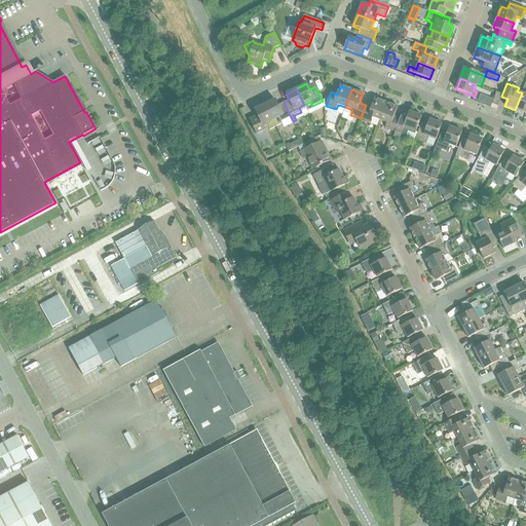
[(497,106),(501,97),(502,94),(496,91),(492,104),(497,106)]
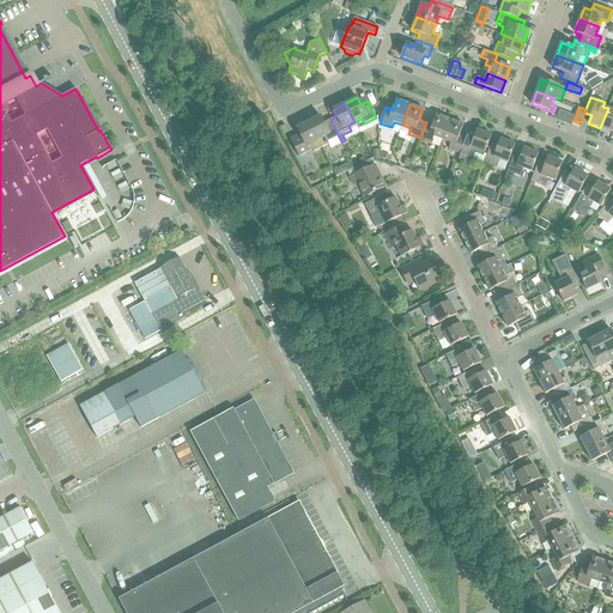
[(600,128),(612,132),(612,131),(612,110),(608,108),(600,128)]
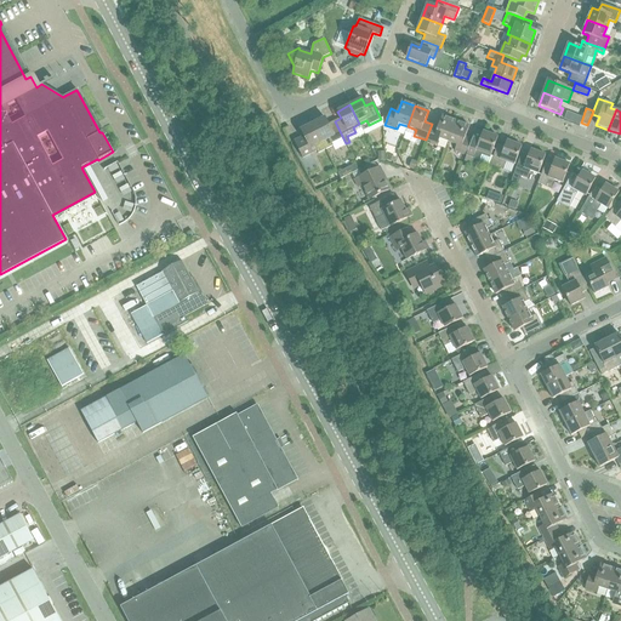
[(439,138),(448,142),(456,121),(442,117),(438,126),(432,124),(426,140),(437,144),(439,138)]
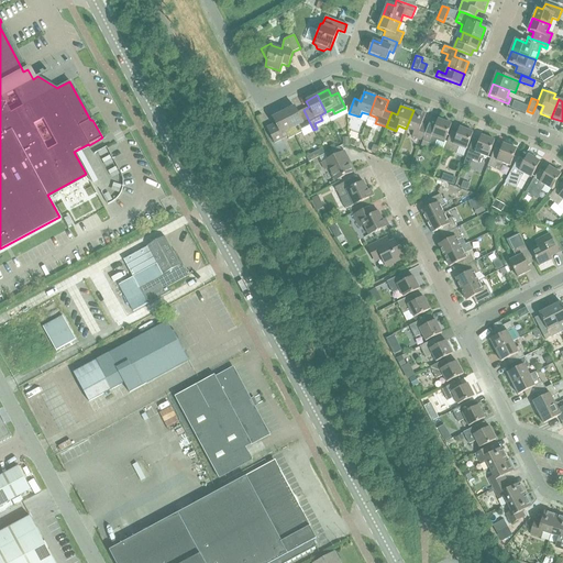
[(295,107),(284,112),(296,135),(302,132),(301,130),(311,125),(304,110),(297,113),(295,107)]
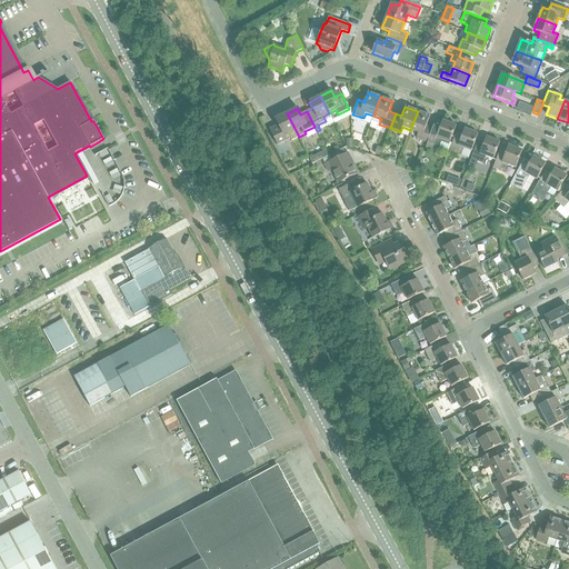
[(416,138),(427,142),(432,128),(427,126),(430,116),(418,111),(410,130),(418,133),(416,138)]
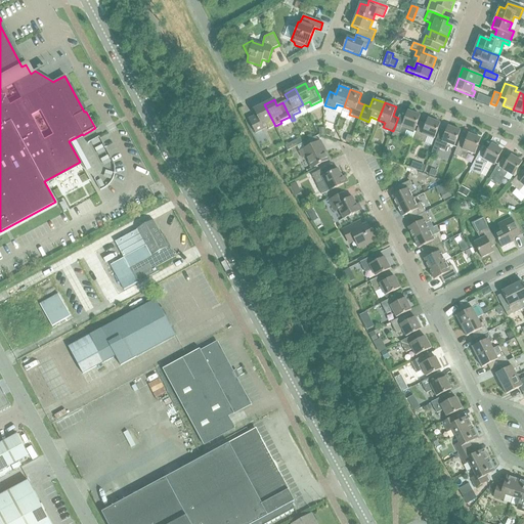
[(275,126),(264,104),(254,110),(256,116),(248,120),(255,134),(258,132),(267,128),(268,130),(275,126)]
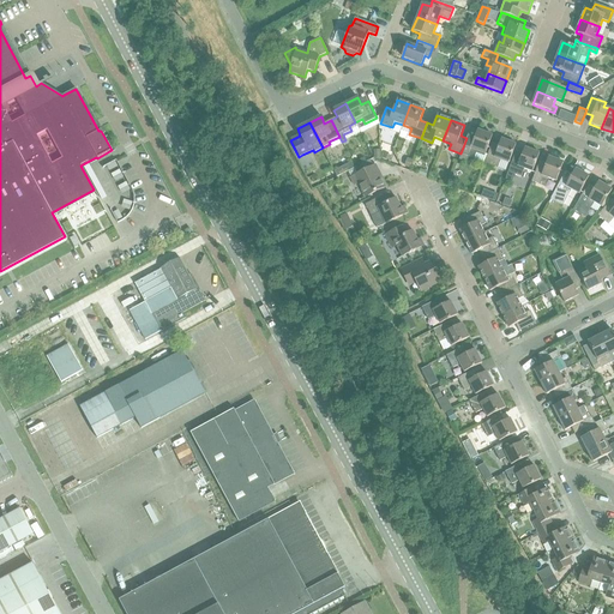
[(467,138),(461,154),(474,160),(477,151),(485,155),(492,136),(477,130),(475,137),(469,133),(467,138)]
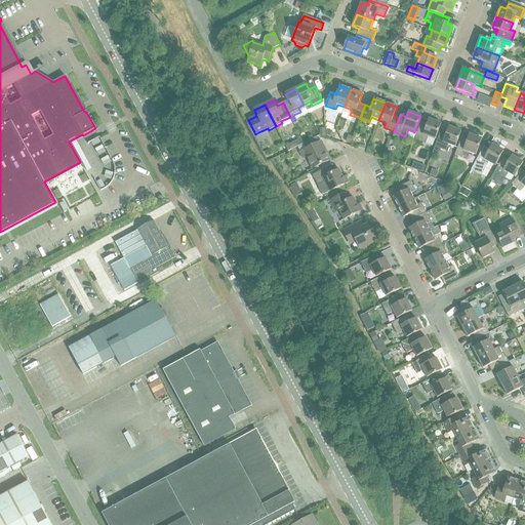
[(435,139),(441,124),(429,119),(427,124),(420,122),(414,139),(426,144),(428,137),(435,139)]
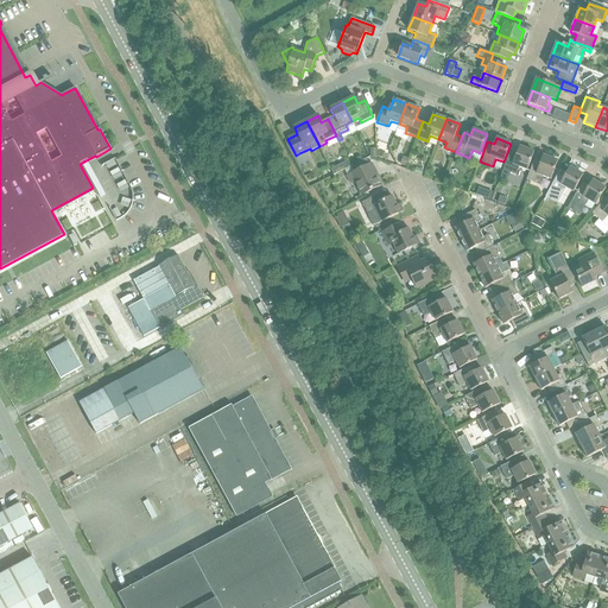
[(527,171),(534,152),(519,146),(518,153),(511,150),(502,170),(515,176),(519,168),(527,171)]
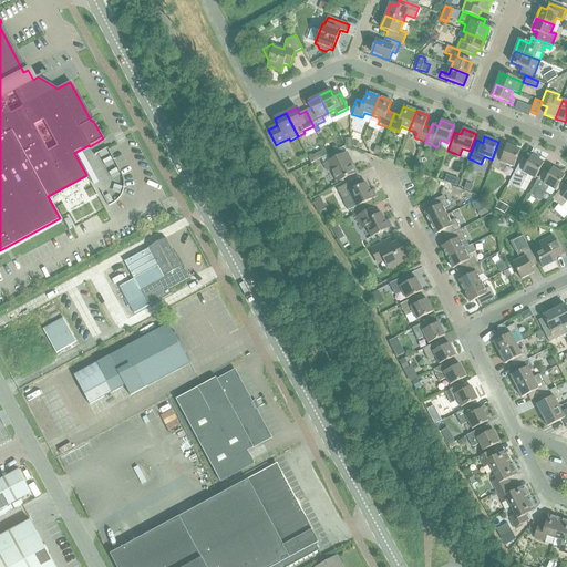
[(514,167),(519,151),(506,145),(504,151),(498,148),(491,167),(503,172),(506,165),(514,167)]
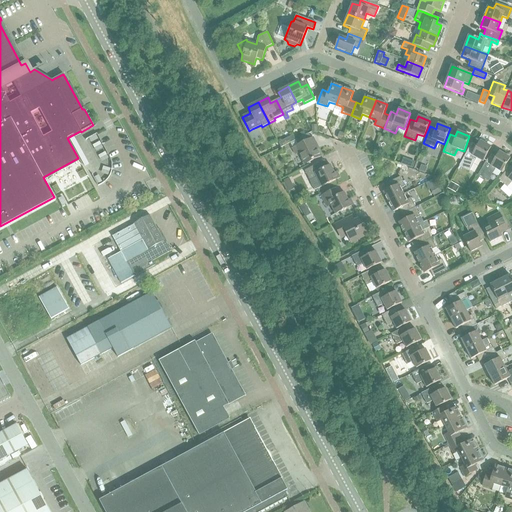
[(299,153),(304,162),(305,165),(320,157),(315,145),(316,144),(313,138),(311,139),(309,133),(290,143),(296,154),(299,153)]
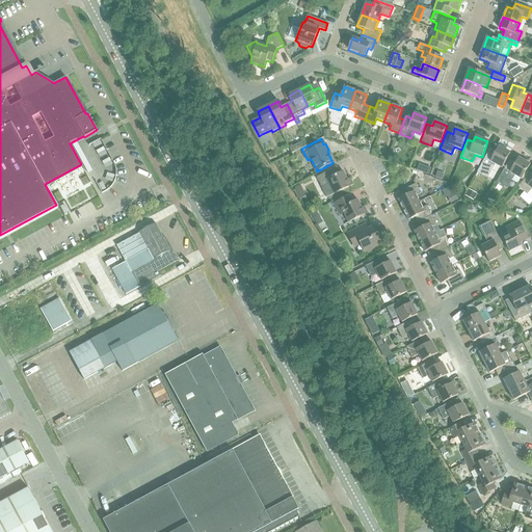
[(98,150),(102,155),(108,151),(105,145),(98,150)]
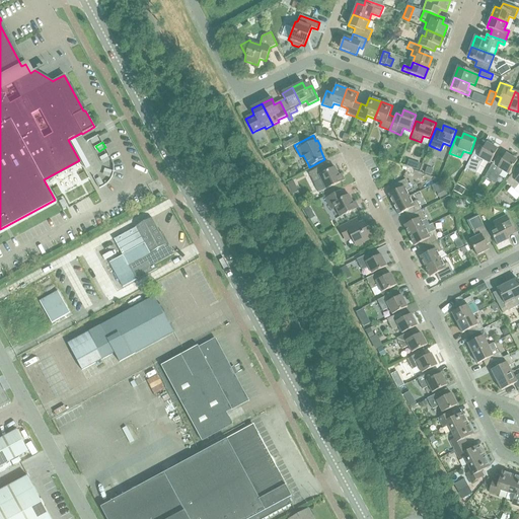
[(477,145),(469,160),(465,168),(475,173),(483,160),(490,164),(498,149),(486,143),(484,148),(477,145)]
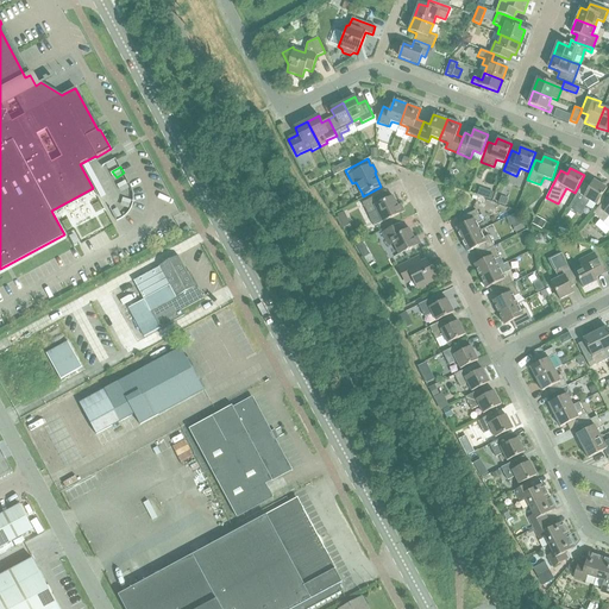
[(126,180),(119,184),(124,190),(131,186),(126,180)]
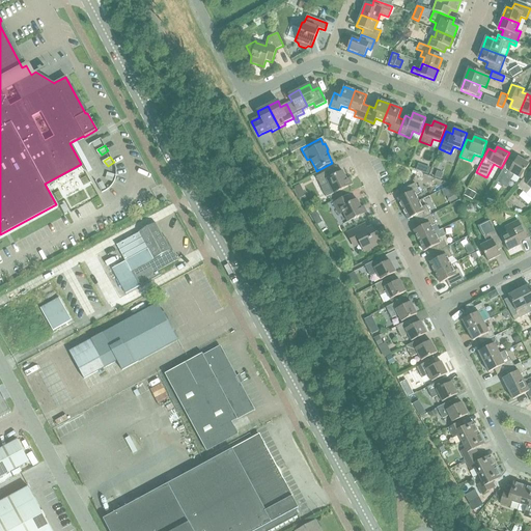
[(499,175),(495,182),(505,188),(513,175),(520,179),(529,165),(523,161),(518,158),(514,163),(509,159),(499,175)]
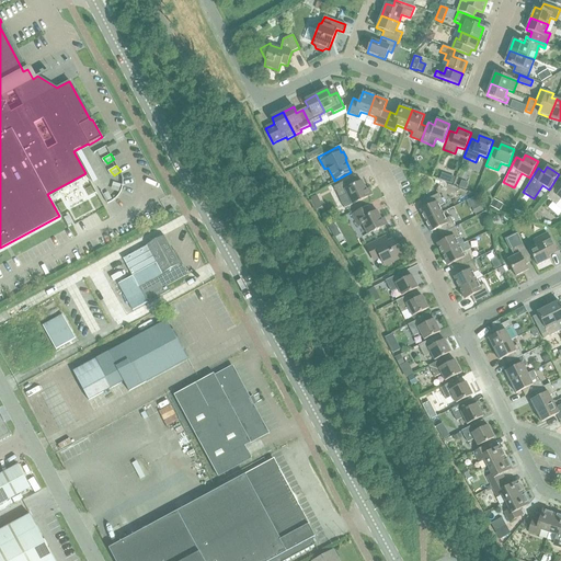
[(444,171),(442,180),(451,182),(454,174),(444,171)]
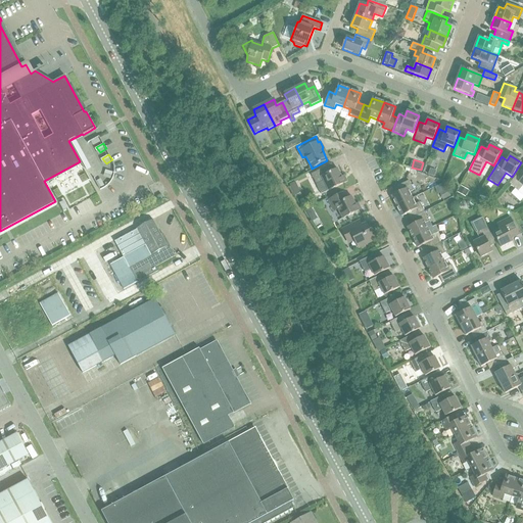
[(329,165),(314,173),(311,174),(321,194),(347,182),(345,179),(343,180),(337,170),(332,172),(329,165)]
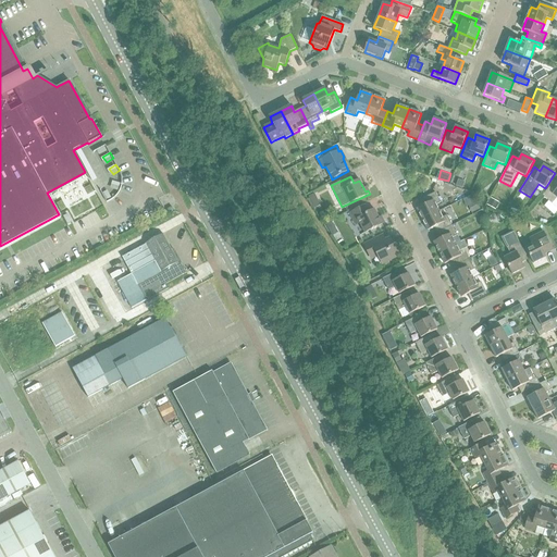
[(556,182),(555,181),(542,196),(552,203),(556,198),(556,182)]
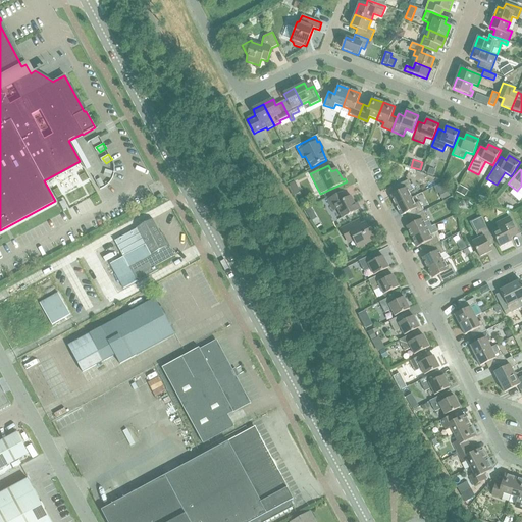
[(297,180),(290,184),(295,194),(302,190),(297,180)]
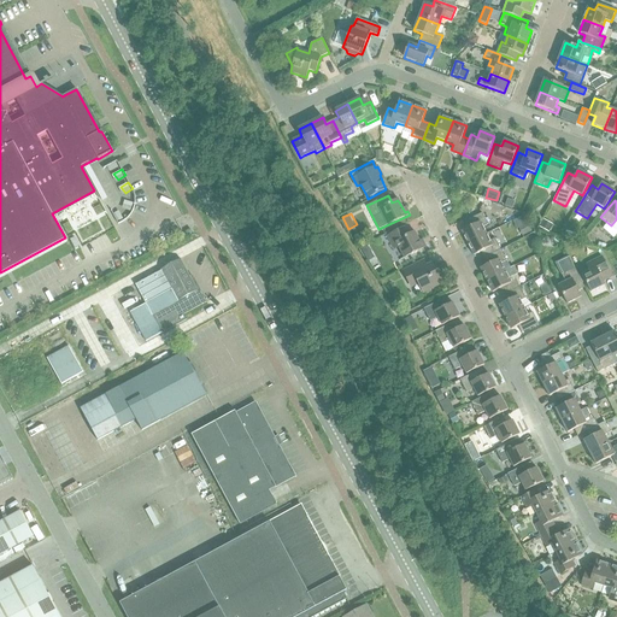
[(462,231),(468,244),(486,234),(482,227),(488,224),(482,213),(465,222),(469,228),(462,231)]
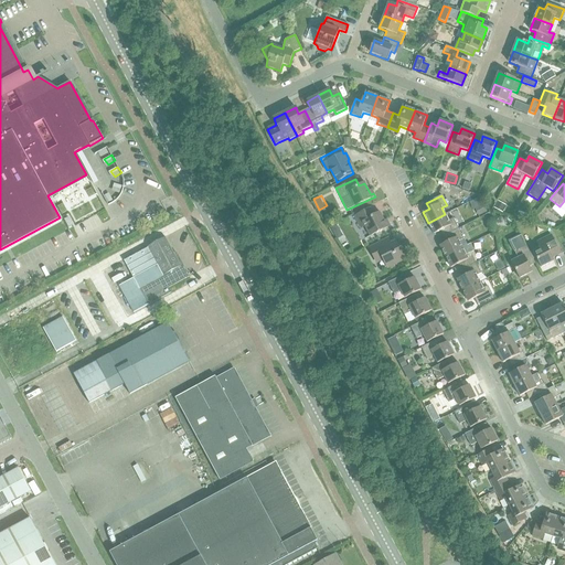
[(499,202),(497,209),(507,211),(509,204),(499,202)]
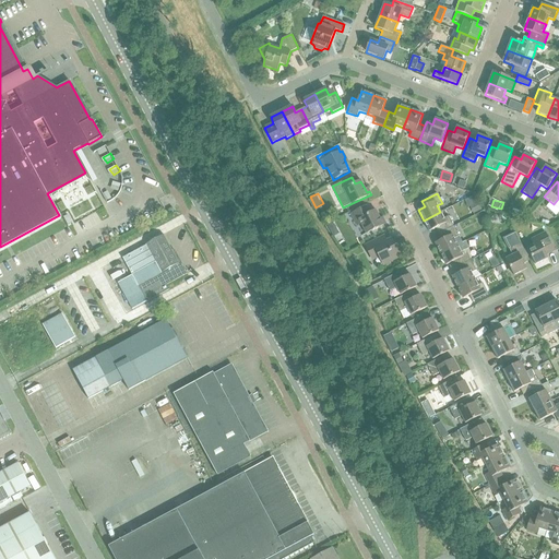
[(360,224),(366,234),(385,224),(384,221),(381,222),(376,211),(370,213),(366,206),(351,214),(357,226),(360,224)]
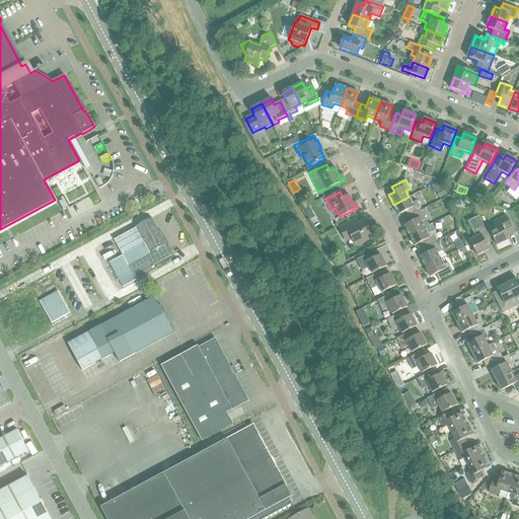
[(404,212),(406,218),(422,210),(417,201),(412,203),(409,197),(393,205),(398,215),(404,212)]
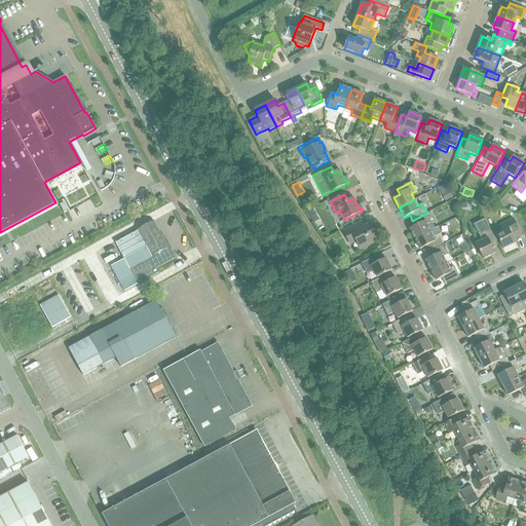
[(410,229),(415,239),(430,231),(427,225),(431,223),(427,213),(412,221),(415,226),(410,229)]
